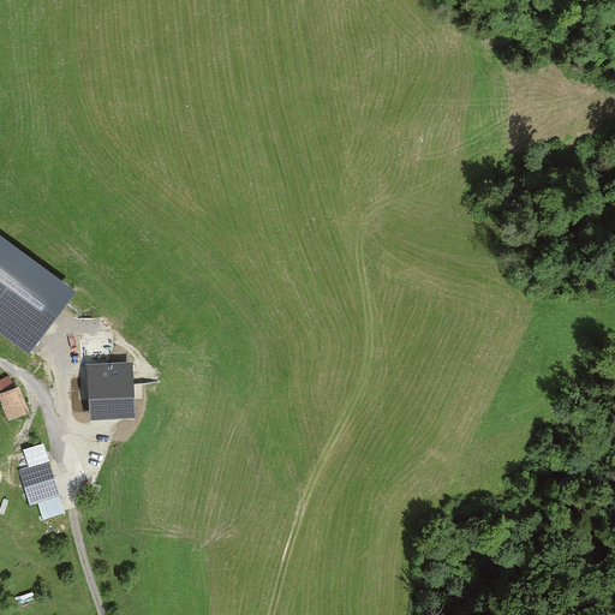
[(0,233),(0,332),(33,354),(78,288),(0,233)]
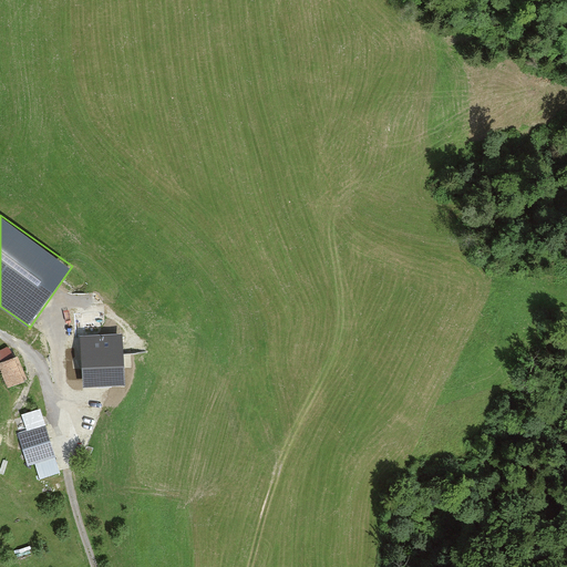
[(90,326),(48,329),(52,387),(94,383),(93,371),(116,369),(114,336),(91,337),(90,326)]
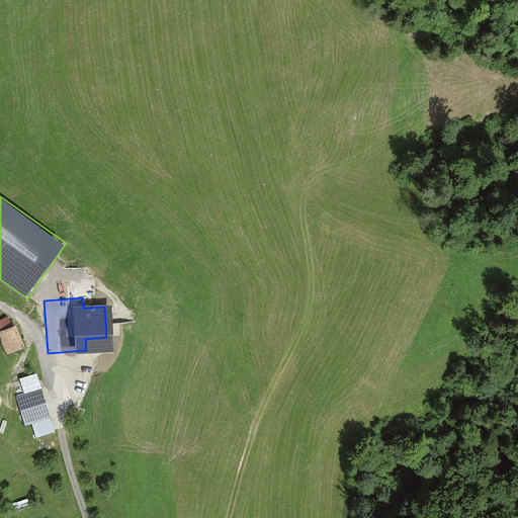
[(11,328),(0,332),(0,343),(4,354),(18,349),(11,328)]
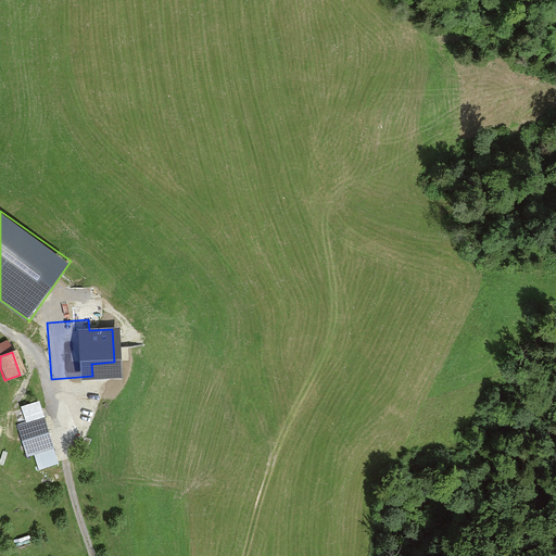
[(58,466),(35,403),(17,409),(23,425),(16,427),(26,453),(32,451),(39,472),(58,466)]
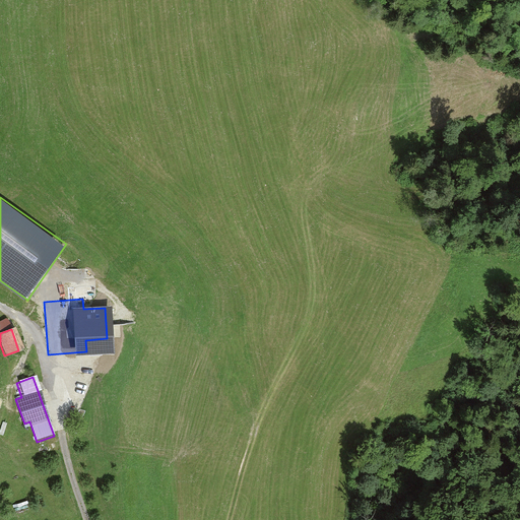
[(89,411),(91,400),(75,396),(72,407),(89,411)]
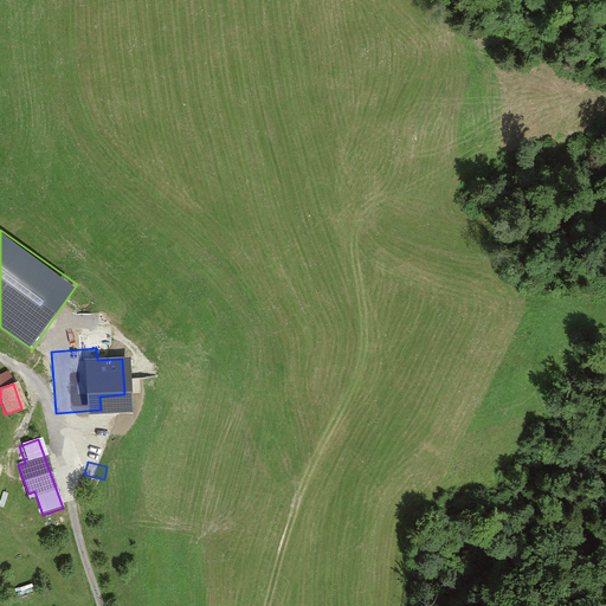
All buildings are outlined.
